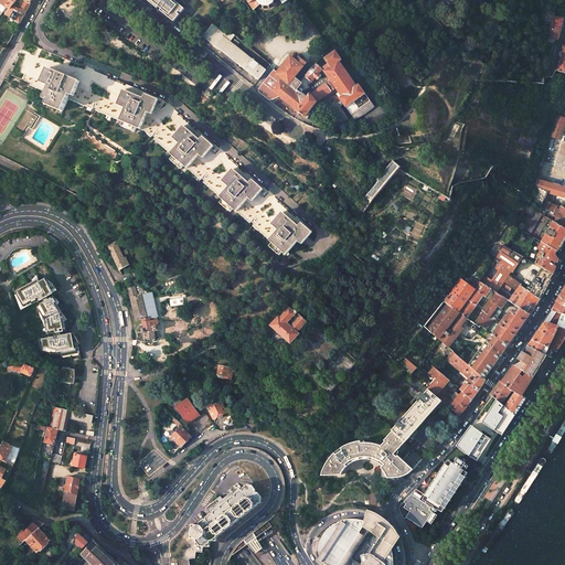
[(10,8),(6,13),(19,23),(30,3),(25,0),(20,9),(12,4),(10,8)]
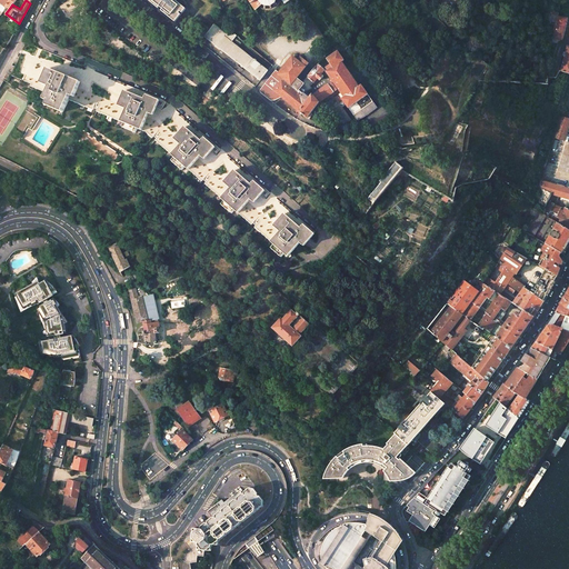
[(148,0),(176,22),(181,15),(186,9),(175,0),(148,0)]
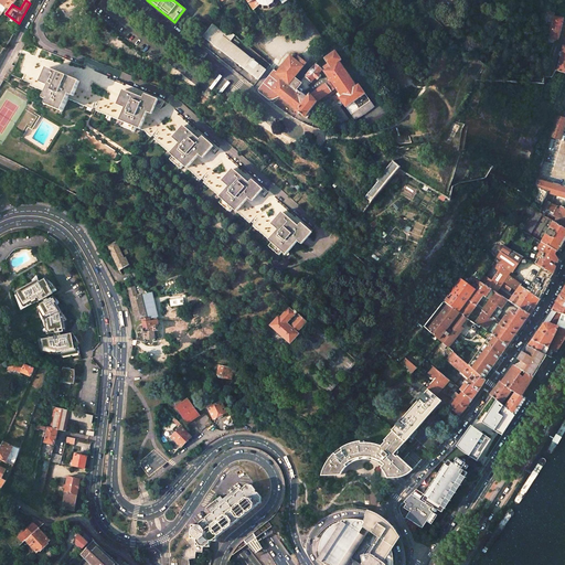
[(246,0),(247,0),(246,0),(247,1),(254,10),(260,4),(263,7),(262,8),(263,9),(264,7),(268,7),(268,8),(269,8),(269,7),(273,3),(274,4),(275,3),(274,2),(274,0),(280,0),(283,3),(286,0),(246,0)]
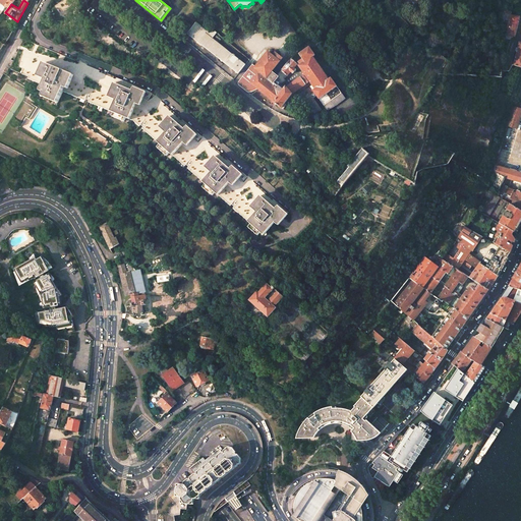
[(507,36),(515,37),(519,21),(520,17),(516,16),(511,15),(507,36)]
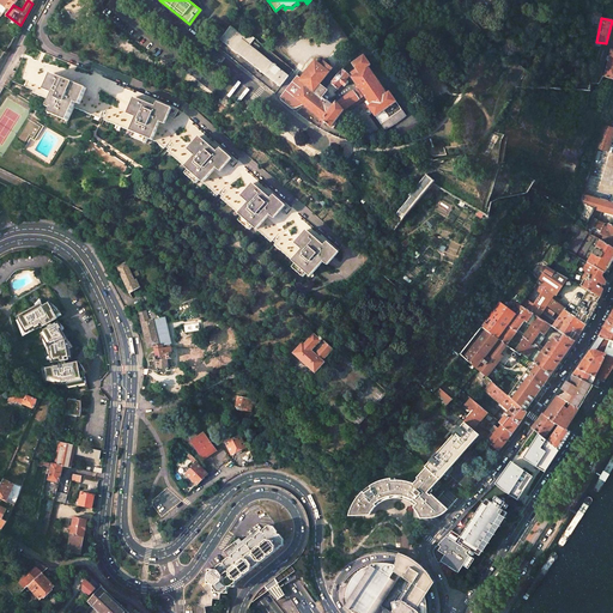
[(235,29),(224,42),(285,89),(295,76),(262,52),(265,48),(258,43),(259,41),(249,32),(246,36),(235,29)]
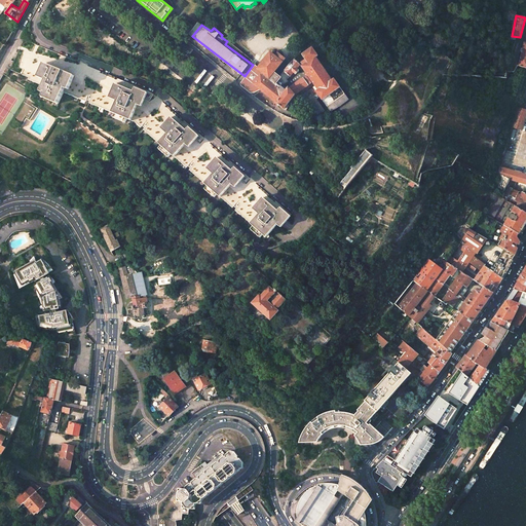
[(261,75),(254,84),(284,108),(294,95),(296,97),(314,83),(315,85),(309,89),(312,94),(301,101),(318,114),(324,110),(313,96),(317,92),(331,111),(348,99),(334,78),(332,79),(315,57),(317,55),(311,47),(302,53),(306,59),(304,61),(305,63),(301,66),(304,70),(289,81),(287,79),(294,72),(296,74),(299,70),(297,68),(300,64),(294,59),(282,76),(276,81),(277,82),(274,85),(261,75)]
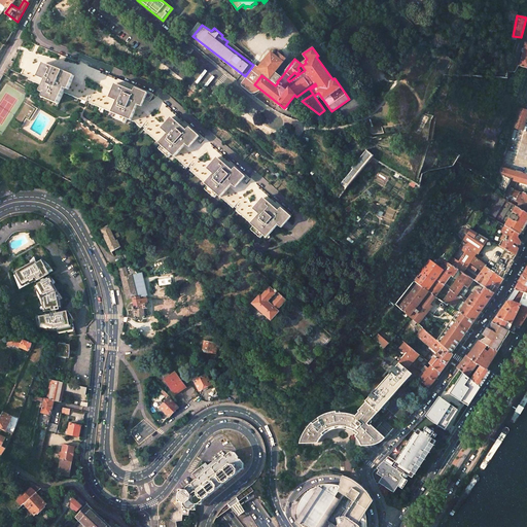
[(246,77),(254,84),(261,75),(275,85),(278,82),(277,81),(282,76),(281,72),(293,58),(283,50),(280,50),(276,50),(268,49),(255,65),(254,67),(246,77)]
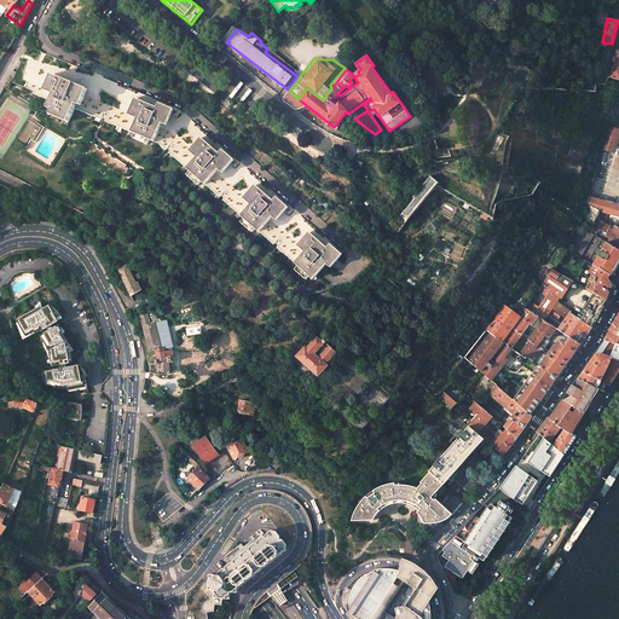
[(229,191),(223,198),(241,214),(244,218),(241,221),(252,231),(255,227),(259,231),(273,243),(279,236),(283,238),(276,247),(295,262),(298,265),(294,268),(306,278),(310,275),(313,278),(325,264),(329,266),(340,253),(329,244),(327,248),(308,232),(298,244),(305,250),(304,252),(267,221),(272,215),(276,219),(287,206),(276,197),(272,200),(254,185),(243,197),(250,203),(249,204),(213,174),(218,168),(221,172),(232,158),(221,149),(219,152),(201,137),(190,150),(196,156),(195,157),(166,132),(158,128),(162,122),(166,123),(172,109),(158,103),(157,108),(134,98),(128,114),(137,117),(137,119),(84,97),(87,90),(51,74),(45,90),(22,80),(13,76),(12,81),(34,91),(33,93),(42,97),(51,100),(47,106),(52,109),(50,114),(68,121),(74,108),(100,119),(104,109),(108,110),(104,120),(131,131),(136,133),(133,138),(148,144),(149,139),(154,142),(158,143),(166,149),(172,142),(175,144),(168,151),(186,167),(190,171),(186,174),(198,184),(201,180),(204,184),(219,196),(226,189),(229,191)]
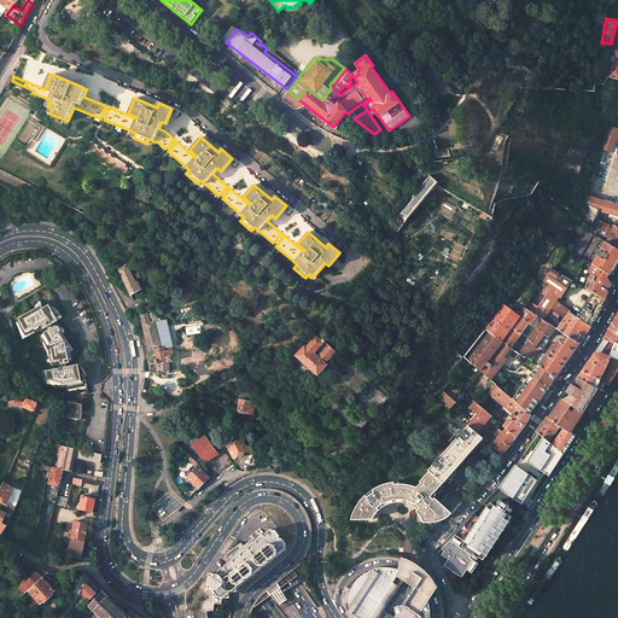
[(31,120),(18,141),(25,147),(30,139),(35,143),(44,127),(31,120)]
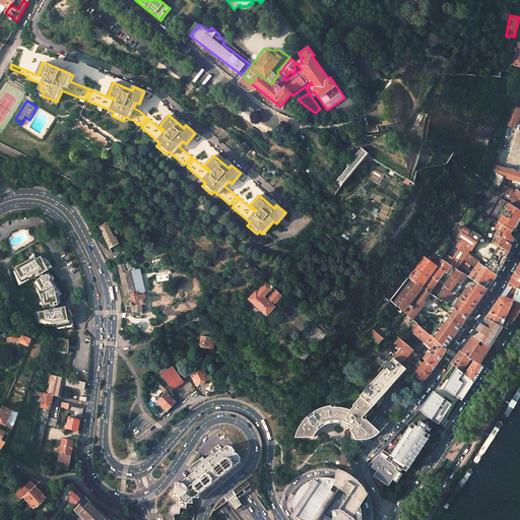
[(358,103),(337,112),(339,116),(360,107),(358,103)]
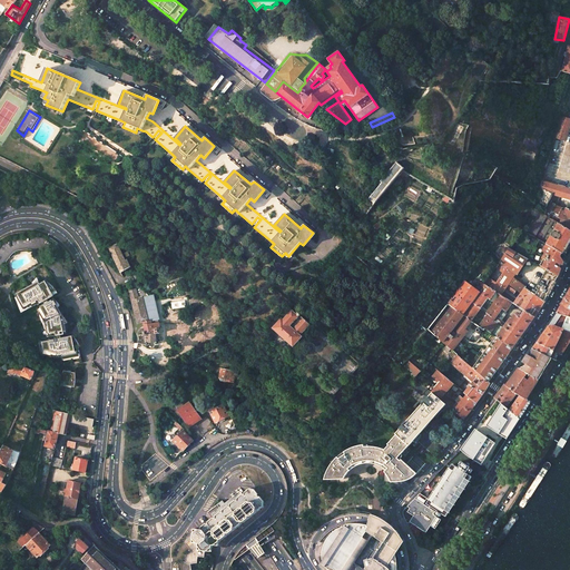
[(569,118),(561,116),(554,138),(556,138),(566,141),(569,125),(569,118)]
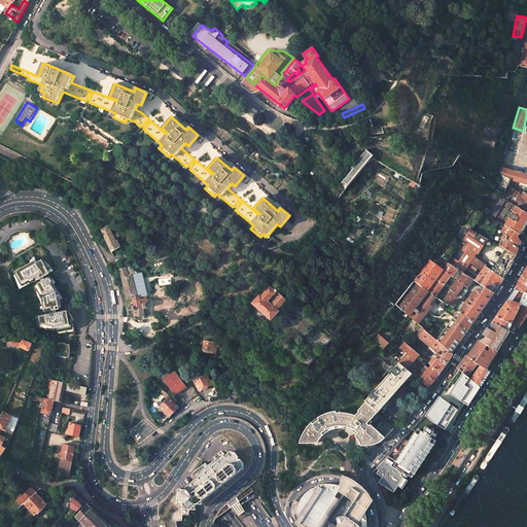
[(406,133),(389,136),(390,142),(407,139),(406,133)]
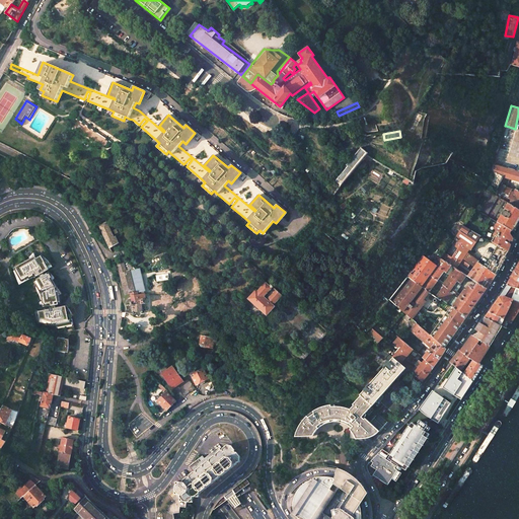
[(336,181),(341,186),(367,155),(369,153),(361,148),(347,164),(349,166),(336,181)]
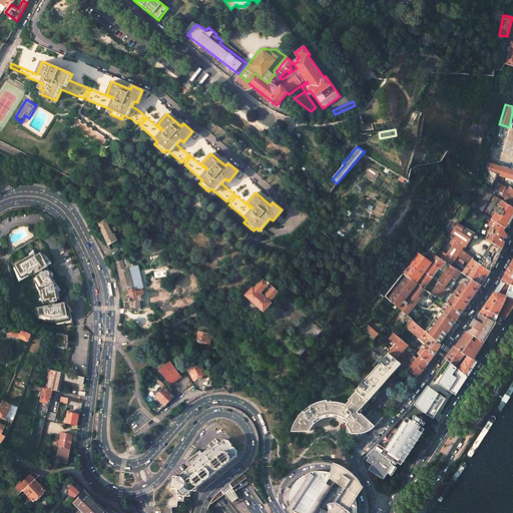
[(496,174),(493,181),(500,183),(501,184),(504,176),(512,179),(512,170),(488,163),(486,168),(489,170),(496,174)]
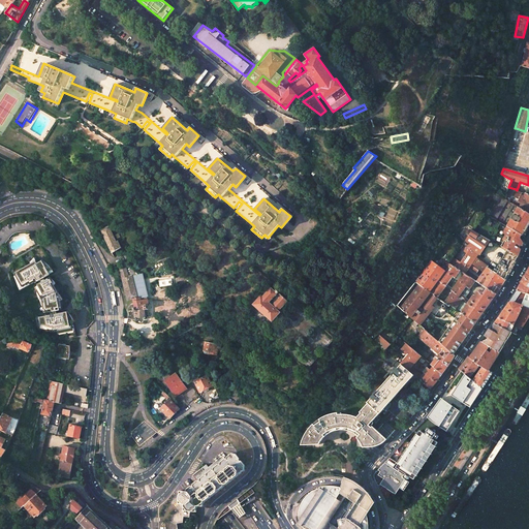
[(510,201),(528,214),(528,194),(528,195),(517,190),(516,189),(510,201)]
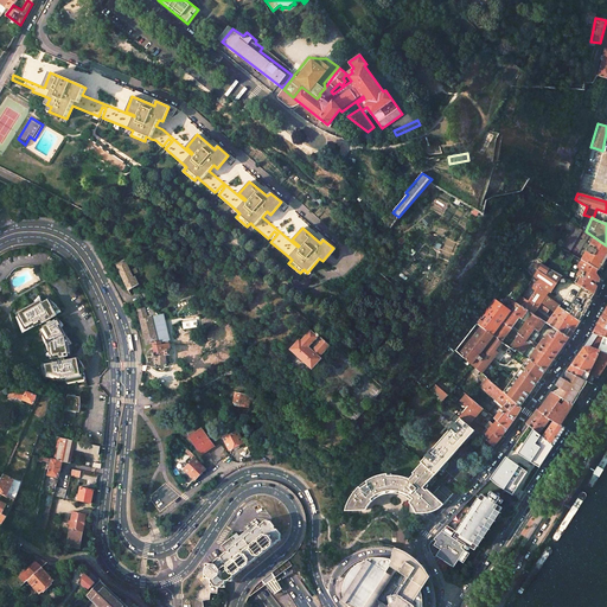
[(574,225),(560,248),(575,256),(583,261),(602,272),(606,262),(605,261),(606,257),(606,246),(586,231),(574,225)]
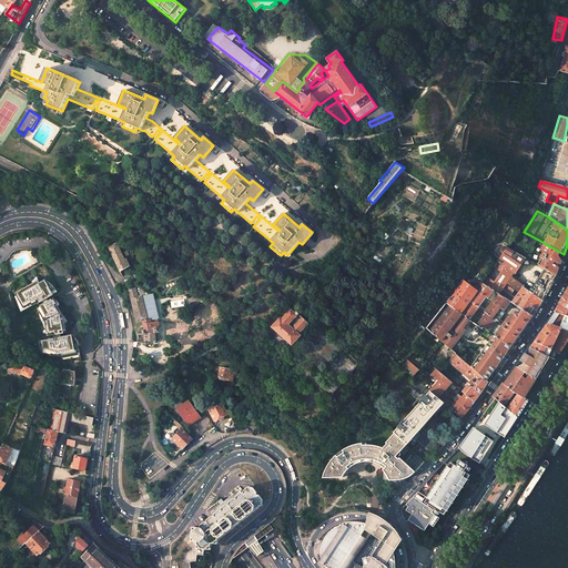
[(508,247),(526,259),(528,260),(536,247),(534,246),(538,240),(524,232),(519,229),(508,247)]
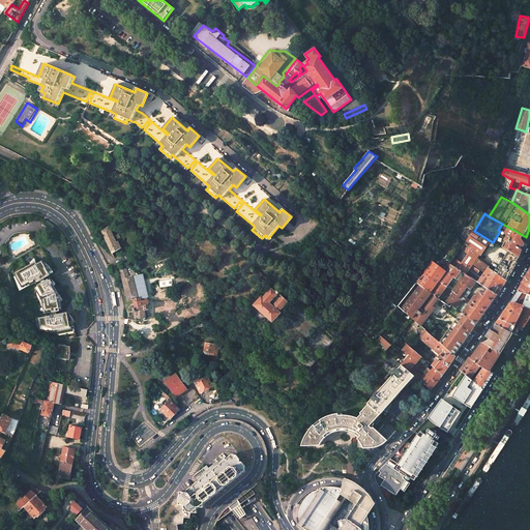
[(500,231),(493,242),(495,243),(497,244),(502,247),(507,239),(506,238),(508,235),(505,234),(509,228),(505,226),(502,224),(498,230),(500,231)]
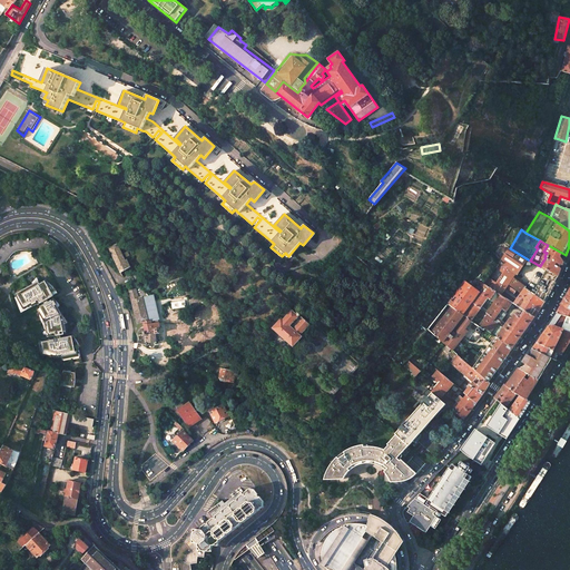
[(117,244),(109,248),(121,273),(130,267),(127,261),(126,261),(117,244)]
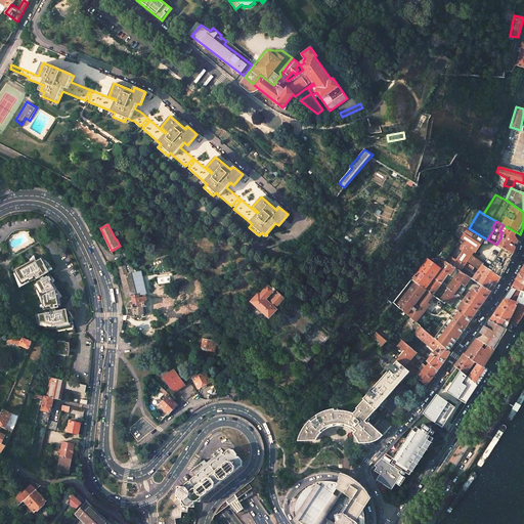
[(515,247),(517,245),(518,244),(519,242),(518,238),(520,234),(504,225),(499,231),(503,232),(500,235),(501,236),(496,245),(503,249),(513,255),(514,253),(516,248),(515,247)]
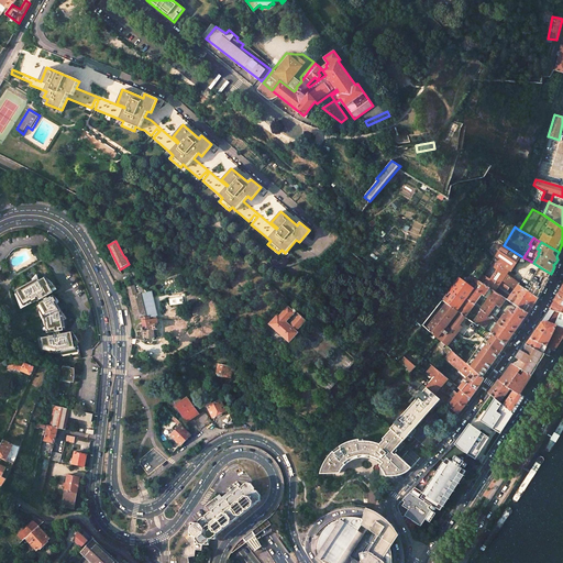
[(493,260),(482,274),(498,285),(503,280),(510,286),(515,290),(519,284),(508,276),(507,276),(506,275),(509,271),(511,272),(514,268),(514,267),(518,261),(521,256),(504,245),(503,245),(493,260)]
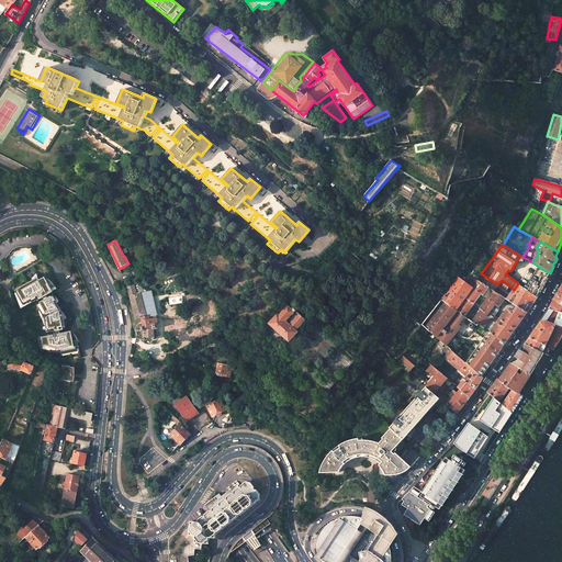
[(531,287),(528,291),(537,298),(550,273),(539,267),(536,271),(535,271),(534,272),(536,273),(529,285),(531,287)]
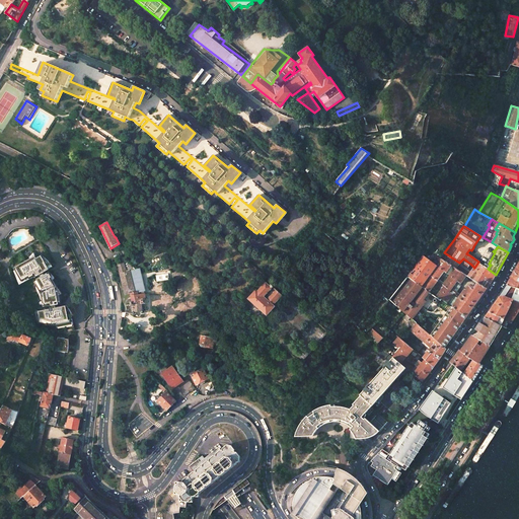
[(444,252),(440,257),(442,260),(451,266),(455,268),(459,263),(444,252)]
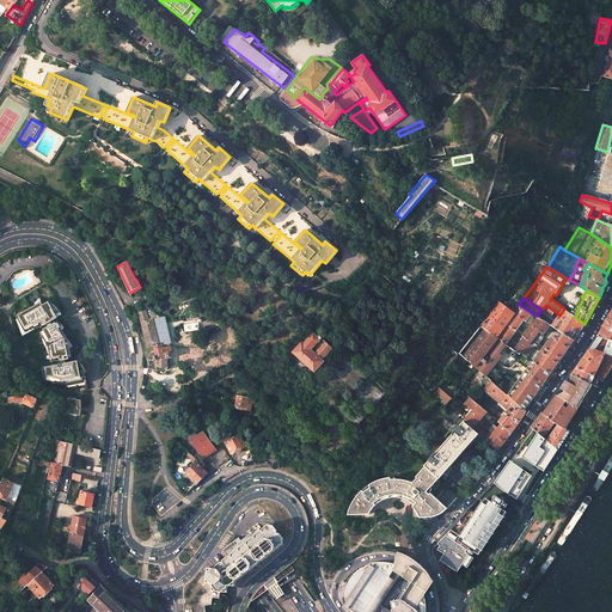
[(499,301),(479,326),(506,344),(524,320),(526,322),(532,313),(521,306),(515,314),(499,301)]
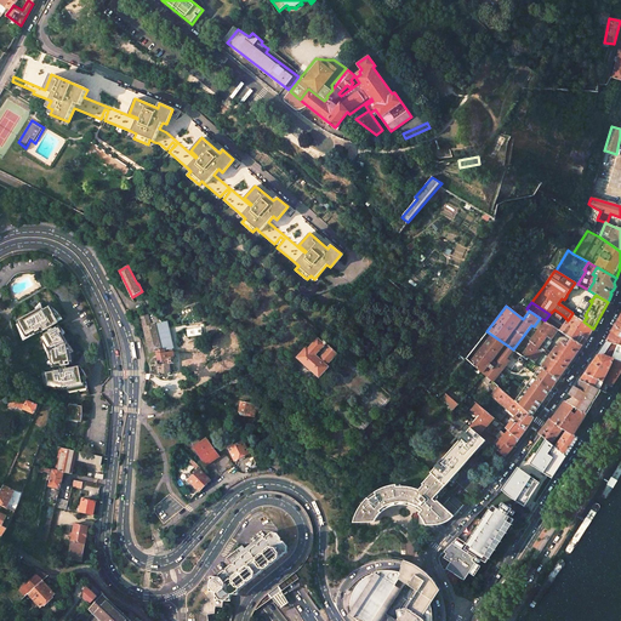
[(43,307),(17,322),(26,337),(35,331),(38,334),(45,329),(47,332),(41,337),(45,345),(47,343),(52,359),(51,359),(52,368),(60,366),(61,370),(50,372),(44,374),(44,376),(39,379),(39,380),(40,381),(41,382),(44,383),(44,385),(46,385),(49,385),(50,386),(63,388),(67,389),(69,388),(87,385),(86,380),(85,377),(86,376),(86,375),(84,370),(83,369),(81,368),(80,366),(68,369),(67,365),(72,365),(72,364),(74,363),(72,354),(75,352),(74,349),(73,349),(72,346),(70,345),(69,343),(68,343),(61,332),(63,330),(60,326),(53,330),(52,326),(57,323),(56,320),(62,318),(58,313),(55,309),(50,307),(44,309),(43,307)]
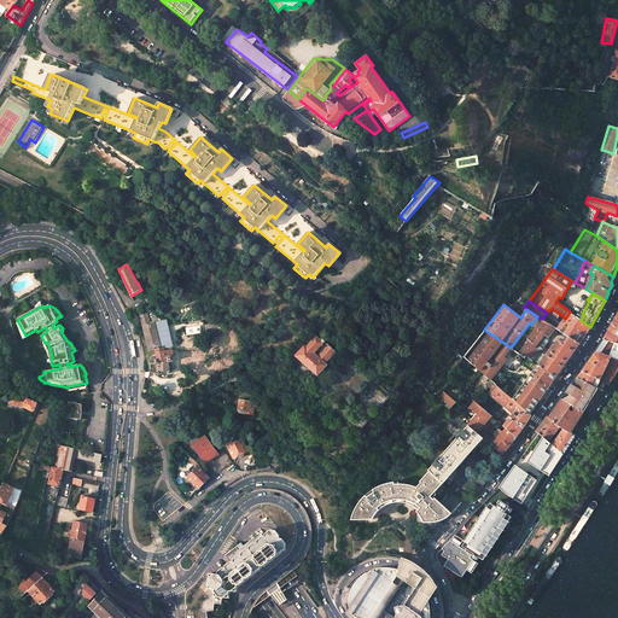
[(150,307),(139,310),(150,350),(156,349),(158,359),(156,360),(156,363),(150,363),(151,367),(150,372),(159,375),(162,374),(162,372),(168,371),(168,373),(170,374),(173,373),(173,372),(172,369),(170,368),(169,362),(174,361),(173,357),(175,357),(165,320),(162,321),(150,307)]
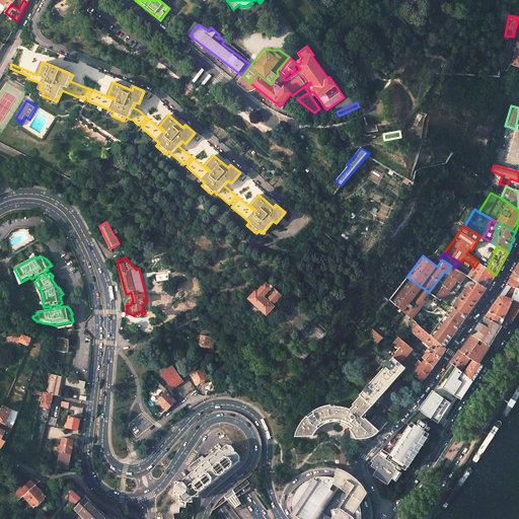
[(459,263),(455,268),(466,276),(477,283),(487,289),(491,284),(496,275),(488,269),(478,262),(474,268),(472,271),(468,268),(470,264),(463,258),(459,263)]
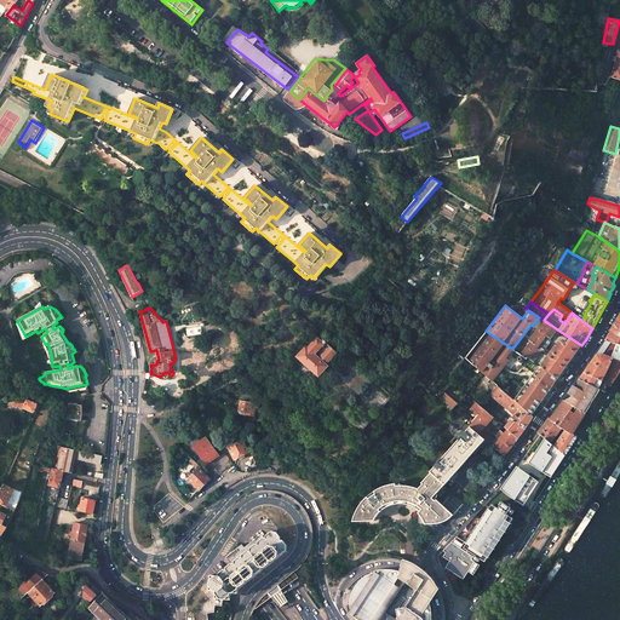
[(619,315),(606,342),(619,345),(619,315)]
